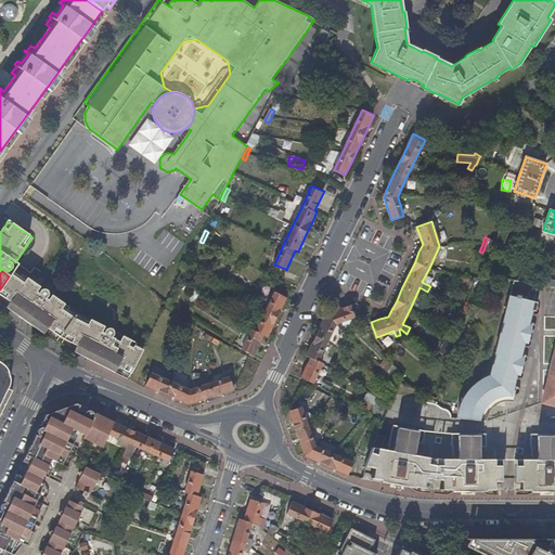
[(129,344),(130,340),(123,336),(119,341),(114,339),(114,338),(111,336),(112,336),(113,335),(113,334),(113,333),(113,332),(113,331),(112,330),(111,328),(110,328),(108,328),(107,328),(106,328),(106,330),(105,331),(104,331),(104,332),(104,333),(101,332),(101,333),(95,330),(98,323),(90,320),(88,322),(84,320),(75,315),(67,310),(63,307),(64,305),(56,299),(52,305),(50,304),(48,301),(48,300),(46,299),(47,298),(47,297),(48,296),(48,295),(48,294),(48,293),(47,292),(47,291),(46,291),(44,291),(43,289),(42,291),(41,291),(40,292),(39,293),(38,294),(36,292),(36,293),(30,288),(34,283),(26,278),(25,281),(20,276),(18,275),(13,272),(9,276),(0,289),(0,295),(10,302),(7,308),(15,314),(18,317),(20,314),(23,315),(29,321),(33,323),(31,325),(36,328),(43,334),(47,328),(61,338),(77,347),(74,352),(87,359),(89,357),(99,361),(102,363),(101,365),(113,372),(115,373),(117,368),(131,374),(143,350),(134,346),(129,344)]
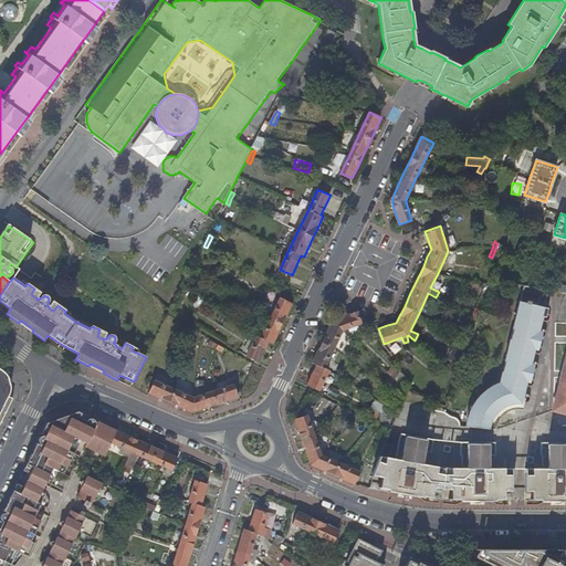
[(187,289),(184,294),(187,296),(190,291),(194,284),(190,282),(187,289)]
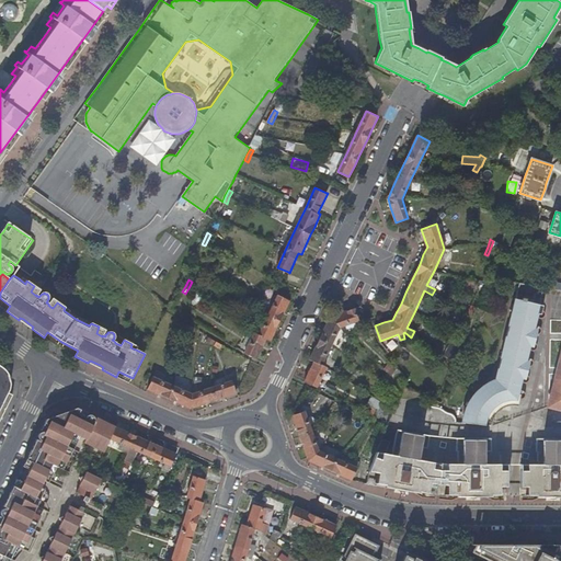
[(542,297),(545,288),(519,283),(505,341),(496,380),(491,382),(487,386),(482,388),(479,391),(476,393),(472,397),(470,401),(468,404),(466,408),(465,412),(464,416),(462,423),(485,425),(487,421),(488,416),(491,412),(494,408),(499,404),(503,402),(508,401),(513,400),(517,400),(519,390),(522,381),(527,358),(529,350),(530,346),(536,325),(537,317),(542,297)]
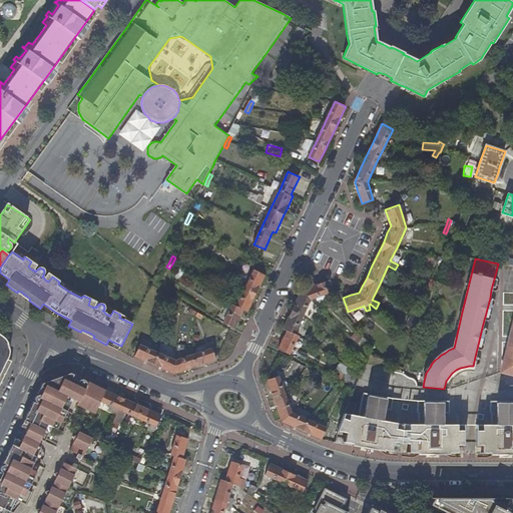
[(36,265),(31,262),(28,267),(33,271),(33,270),(36,265)]
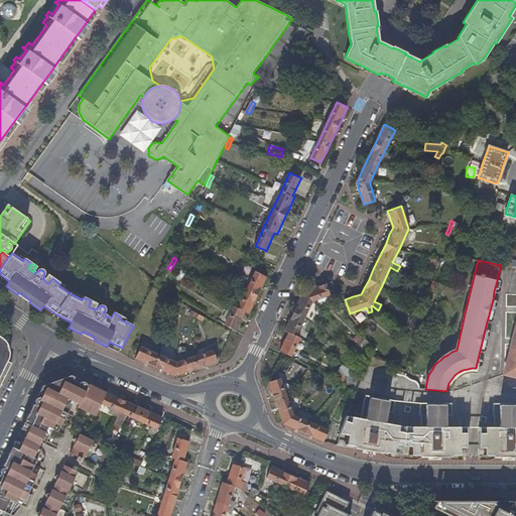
[(251,307),(257,294),(261,288),(266,276),(256,271),(247,289),(238,308),(234,306),(225,325),(234,329),(236,330),(241,318),(245,311),(248,313),(251,307)]
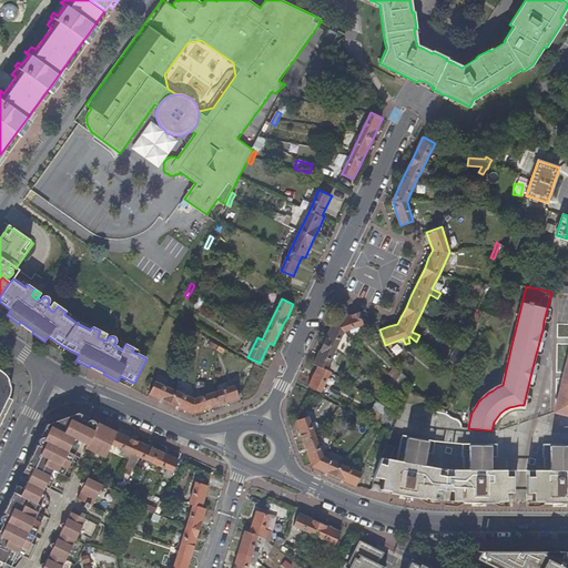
[(58,306),(56,304),(52,302),(49,307),(49,308),(51,311),(53,312),(58,306)]
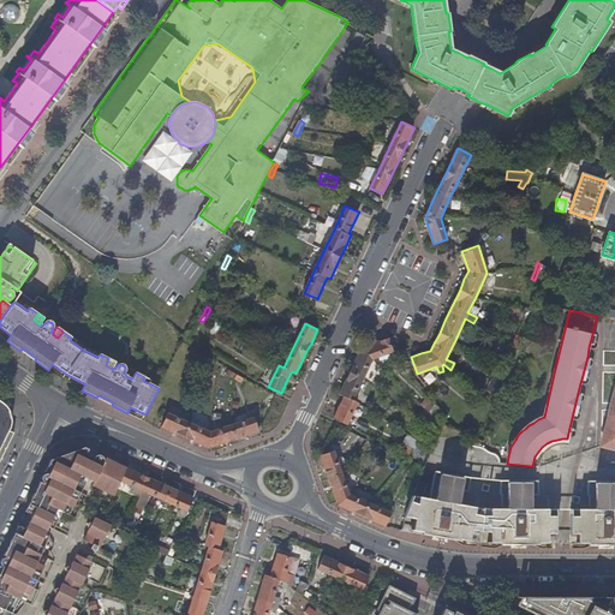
[(350,354),(344,369),(340,375),(336,384),(333,390),(340,394),(345,396),(341,404),(334,418),(338,421),(353,428),(357,421),(351,418),(357,402),(362,405),(365,399),(356,393),(363,377),(372,359),(394,351),(387,330),(366,338),(357,341),(354,344),(350,354)]
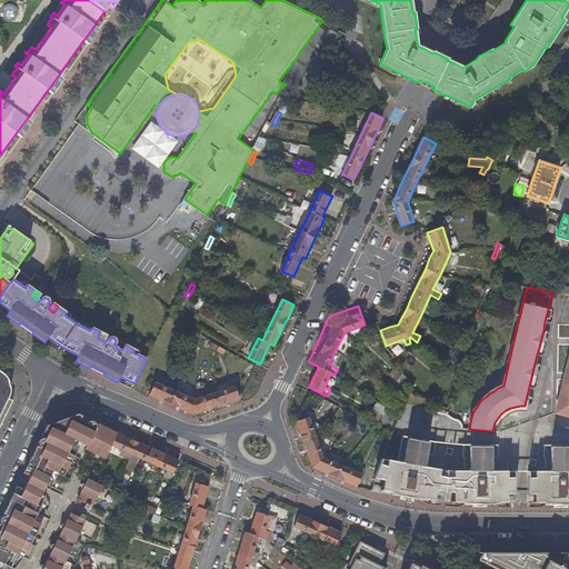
[(30,329),(23,323),(22,326),(32,333),(33,331),(30,329)]
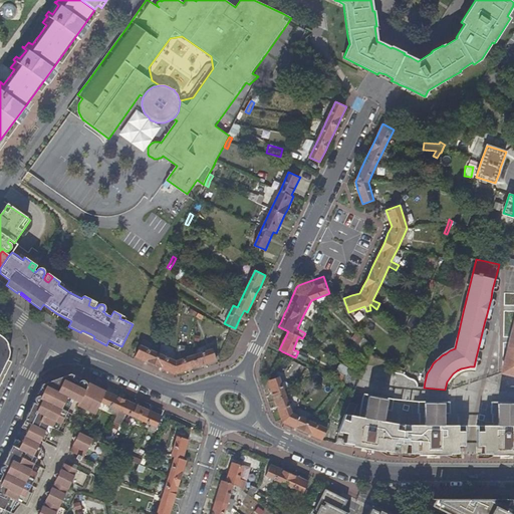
[(164,292),(162,295),(167,298),(173,301),(175,298),(169,295),(164,292)]
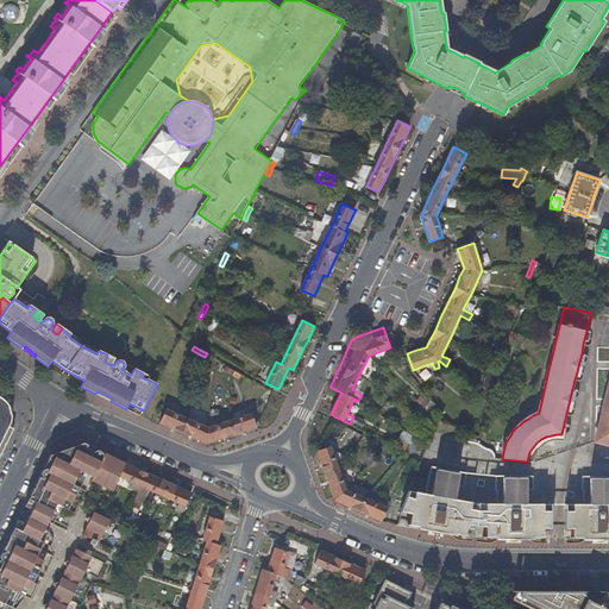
[(114,358),(107,355),(105,362),(111,365),(111,364),(114,358)]
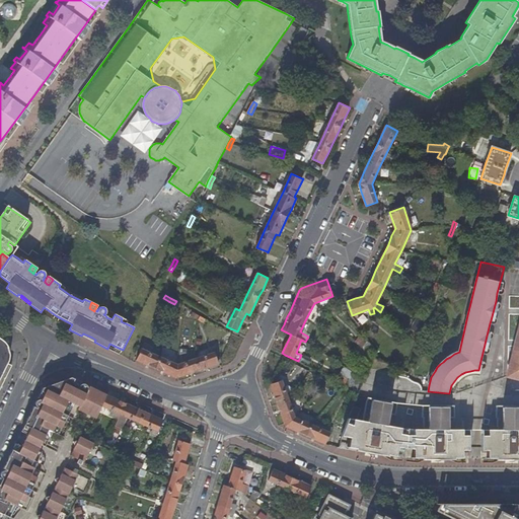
[(196,313),(194,316),(199,319),(204,322),(206,319),(201,316),(196,313)]
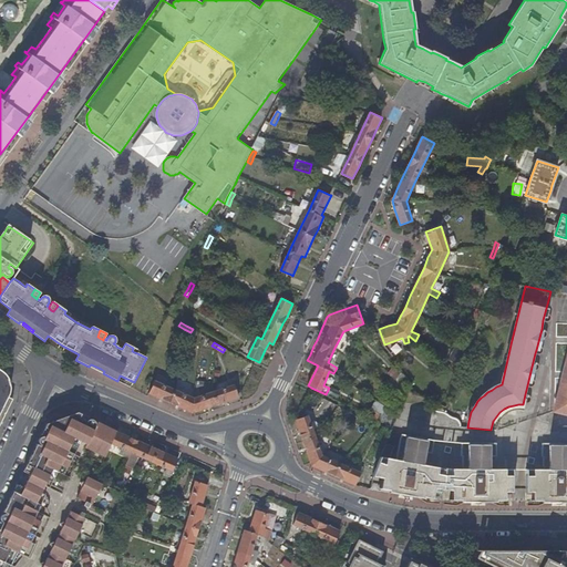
[(393,354),(400,350),(395,342),(388,348),(393,354)]
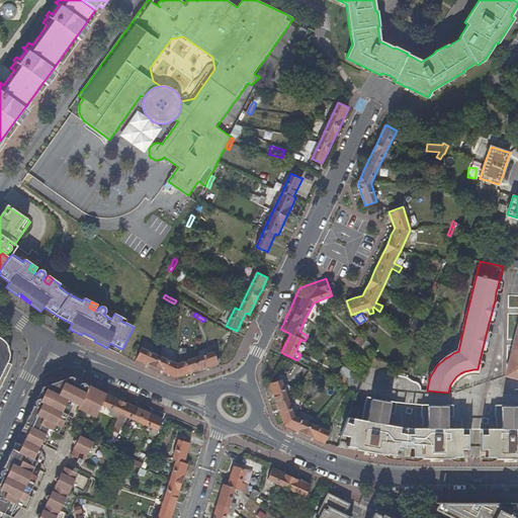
[(517,328),(507,375),(517,377),(517,328)]
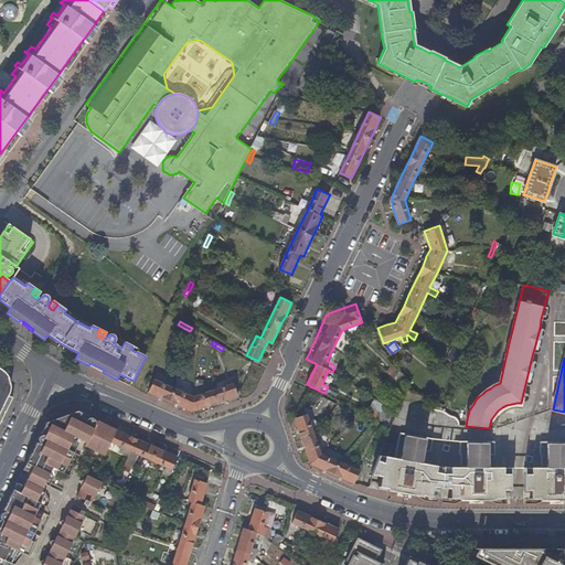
[(0,360),(0,417),(10,396),(3,363),(0,360)]
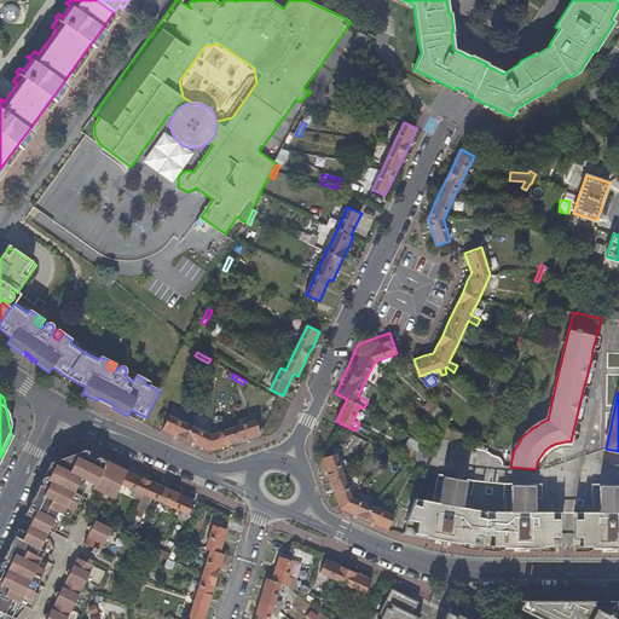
[(99,398),(97,400),(113,408),(114,405),(110,403),(99,398)]
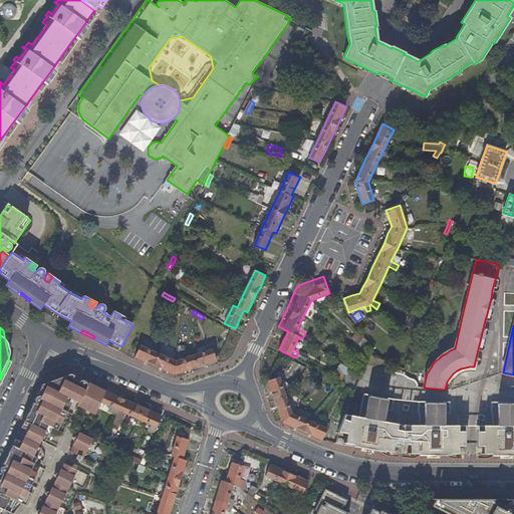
[(355,342),(351,347),(362,356),(365,350),(358,345),(362,340),(360,337),(355,342)]
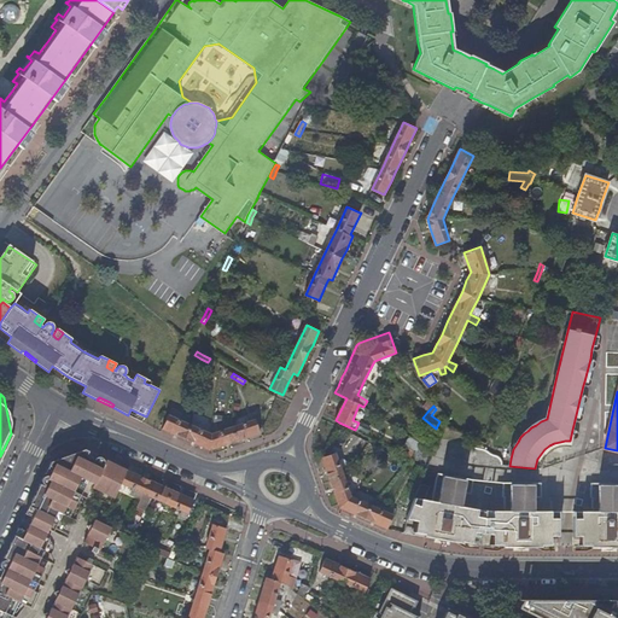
[(225,444),(237,441),(246,437),(261,433),(260,429),(256,419),(233,426),(211,433),(191,425),(168,415),(162,429),(164,429),(176,433),(185,438),(193,441),(211,449),(225,444)]
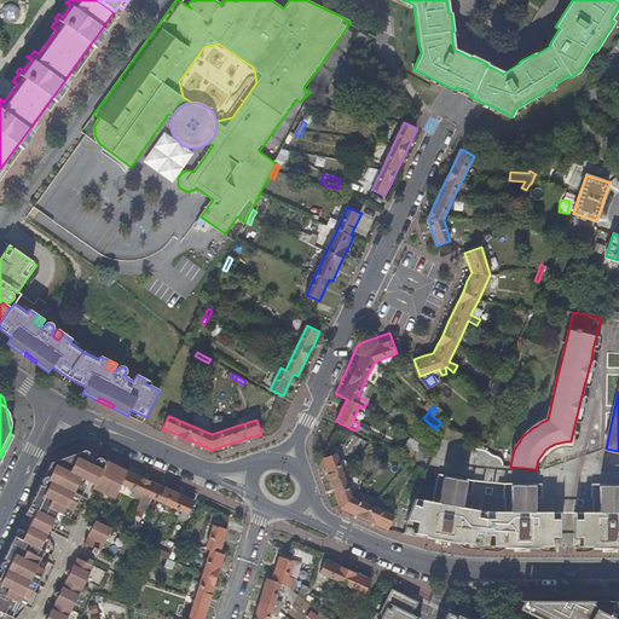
[(403,445),(412,451),(417,444),(408,438),(403,445)]
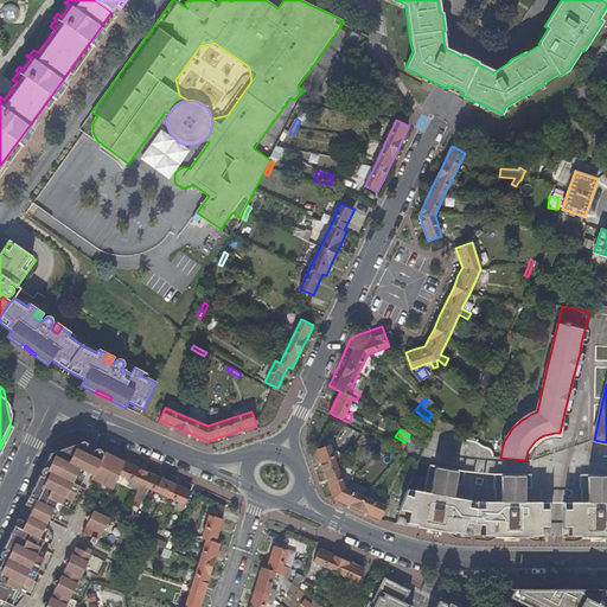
[(355,430),(352,434),(359,438),(365,441),(368,438),(362,434),(355,430)]
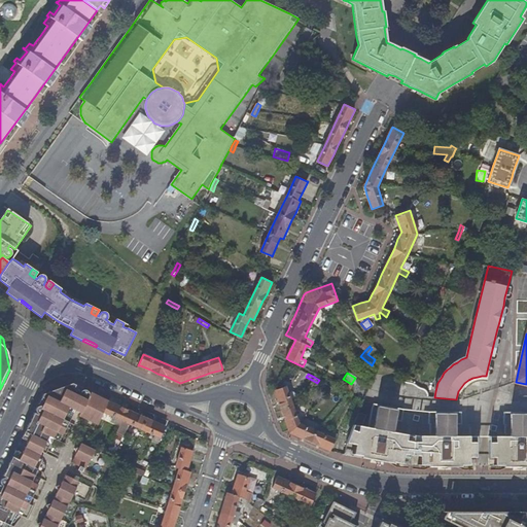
[(362,389),(366,390),(369,384),(372,378),(367,377),(365,383),(362,389)]
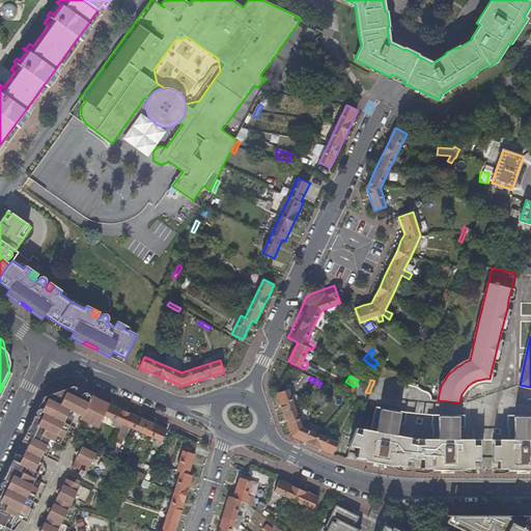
[(28,445),(27,447),(47,456),(55,441),(59,444),(61,443),(72,421),(76,413),(82,416),(81,419),(99,427),(104,415),(109,403),(110,402),(92,394),(90,398),(90,397),(90,396),(90,395),(89,394),(89,393),(87,392),(86,392),(85,392),(83,393),(82,393),(81,394),(80,393),(78,392),(80,389),(74,386),(44,397),(43,400),(46,401),(45,403),(44,404),(43,408),(42,408),(39,409),(38,409),(38,410),(37,411),(37,412),(37,413),(37,414),(37,415),(38,416),(38,417),(34,415),(22,441),(28,445)]
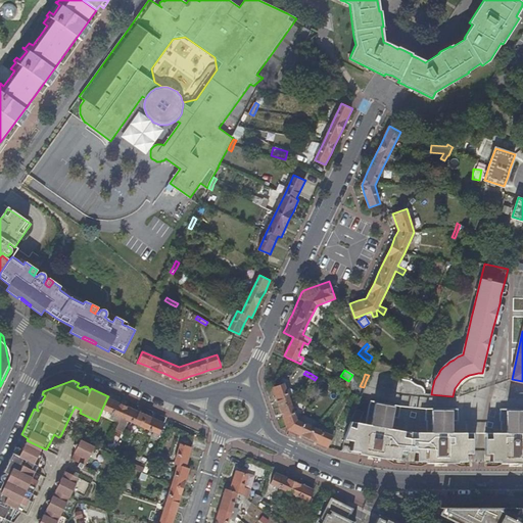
[(343,385),(340,390),(343,392),(346,387),(350,383),(347,380),(343,385)]
